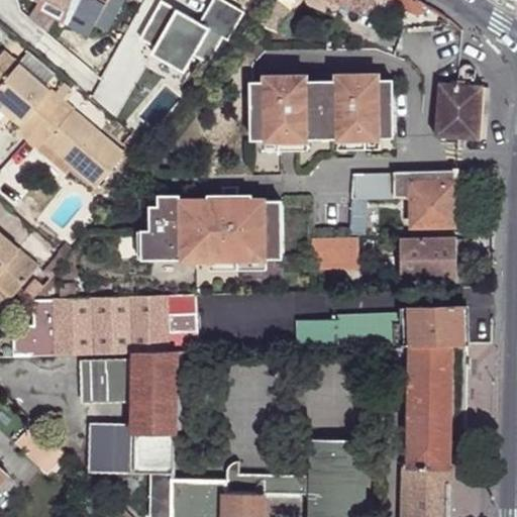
[(36,0),(33,7),(87,35),(92,25),(105,32),(123,0),(36,0)]
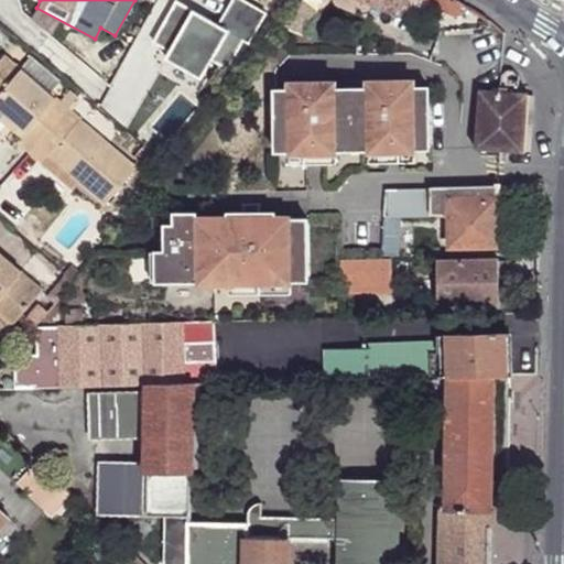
[(269,15),(242,0),(232,0),(218,24),(179,1),(153,46),(167,55),(163,63),(202,85),(213,65),(227,74),(247,41),(252,44),(269,15)]
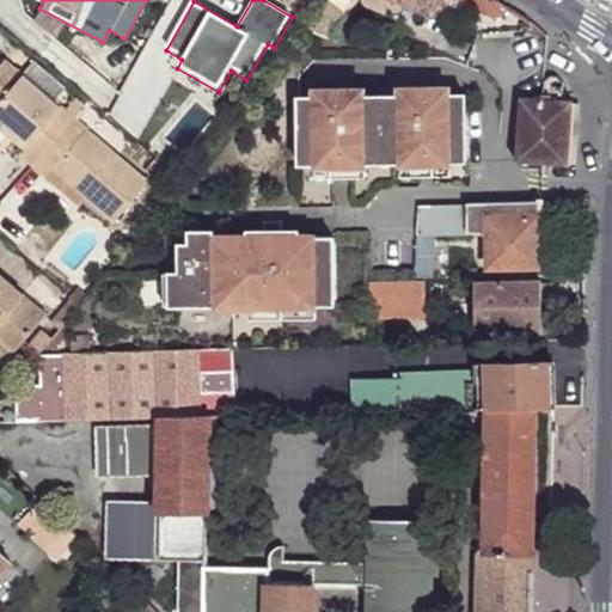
[(399,0),(432,13),(436,0),(399,0)]
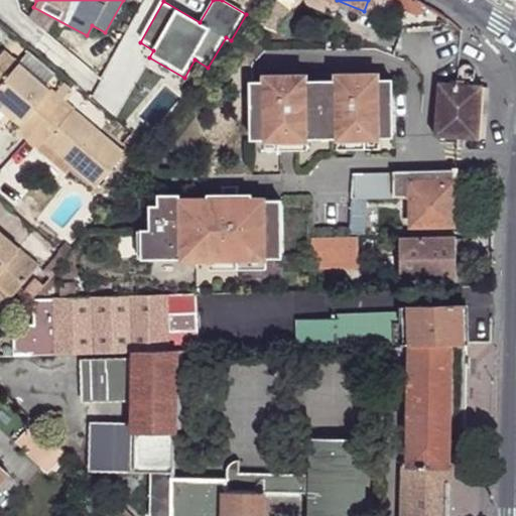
[(424,4),(417,0),(368,0),(364,11),(379,16),(385,0),(397,0),(402,2),(400,6),(419,14),(424,4)]
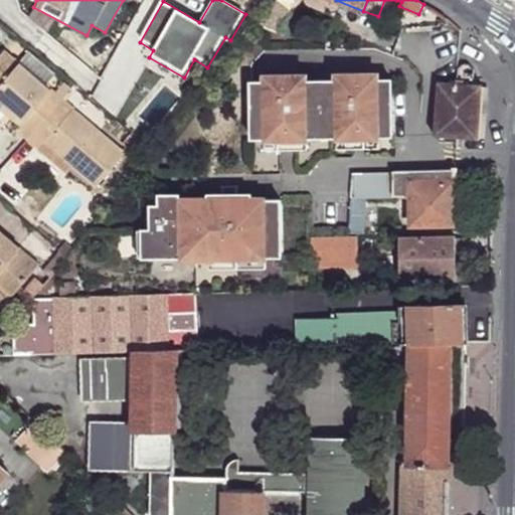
[(274,25),(282,27),(293,13),(277,2),(273,8),(263,21),(274,25)]
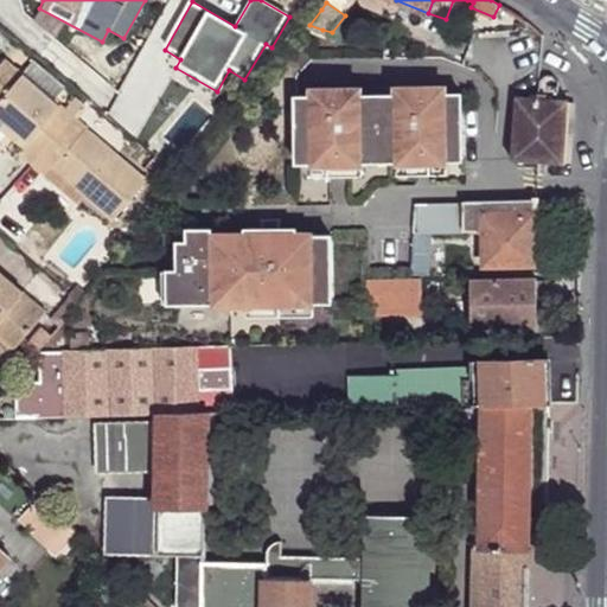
[(0,108),(26,80),(8,63),(0,71),(0,108)]
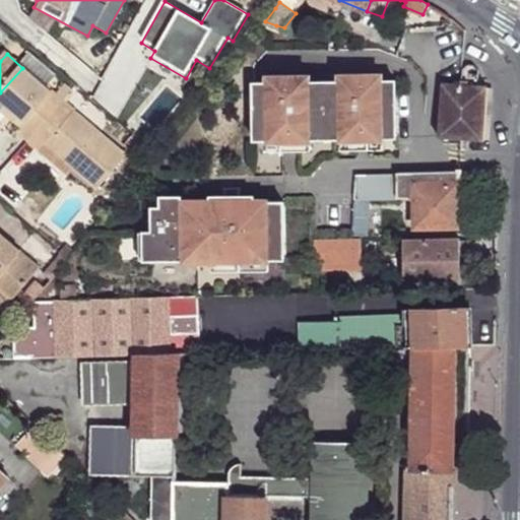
[(461,83),(442,82),(439,122),(439,136),(482,139),(485,85),(477,84),(478,70),(473,65),(467,64),(462,68),(461,83)]
